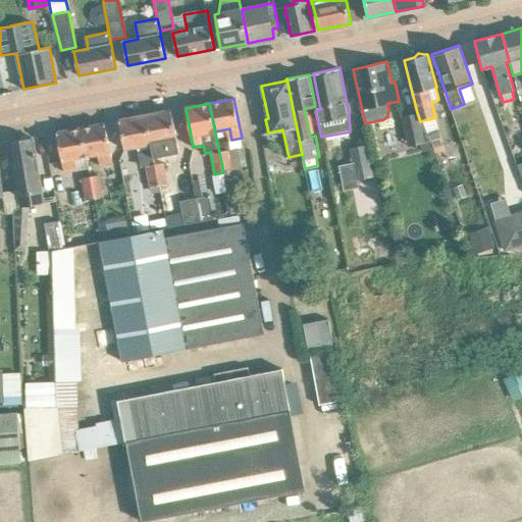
[(179,152),(171,111),(145,115),(151,144),(153,157),(179,152)]
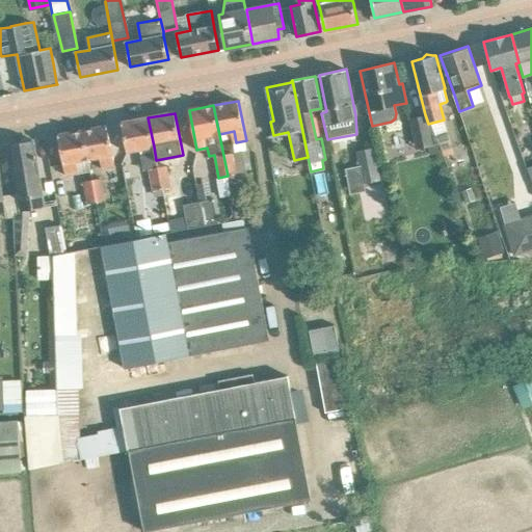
[(425,114),(408,120),(414,137),(430,133),(428,124),(425,114)]
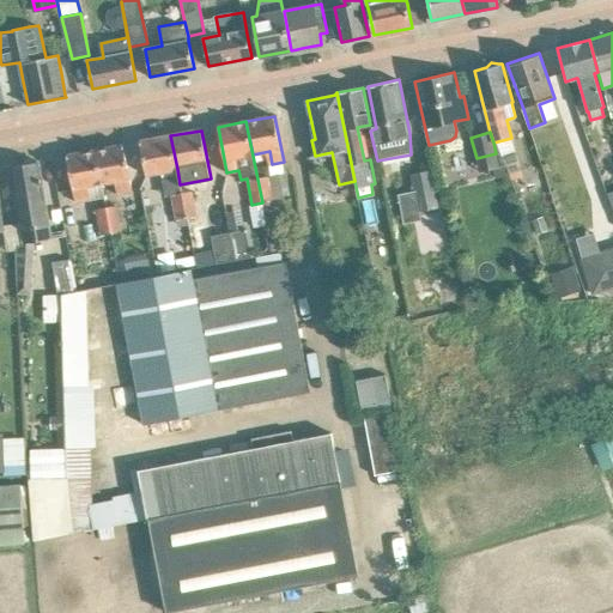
[(177,169),(170,135),(140,141),(146,175),(162,171),(162,177),(174,175),(174,170),(177,169)]
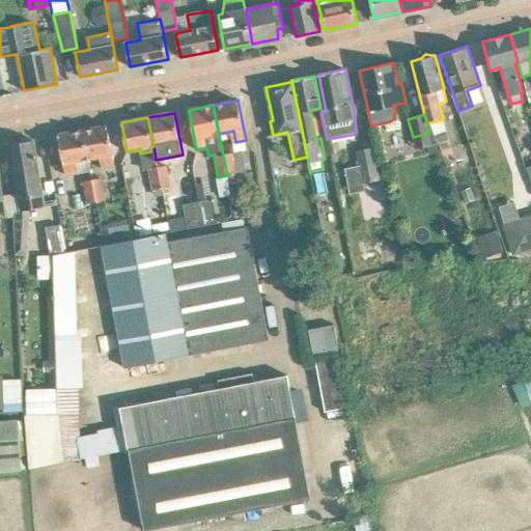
[(114,165),(107,126),(82,130),(88,159),(102,156),(104,167),(114,165)]
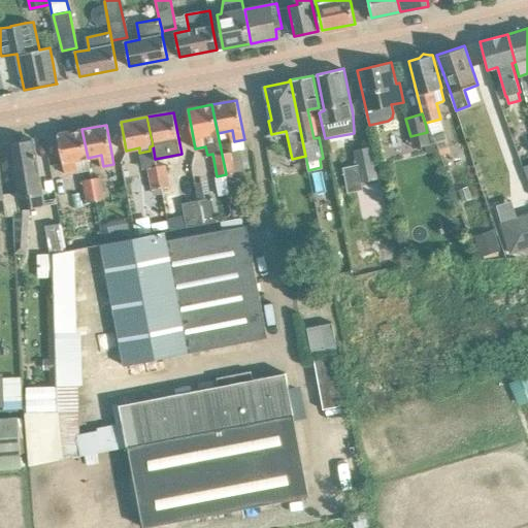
[(88,158),(81,129),(58,134),(65,173),(75,172),(73,161),(88,158)]
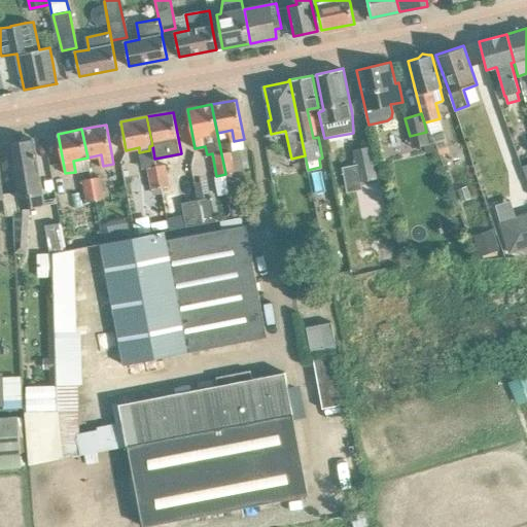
[(443,130),(431,133),(435,149),(447,146),(443,130)]
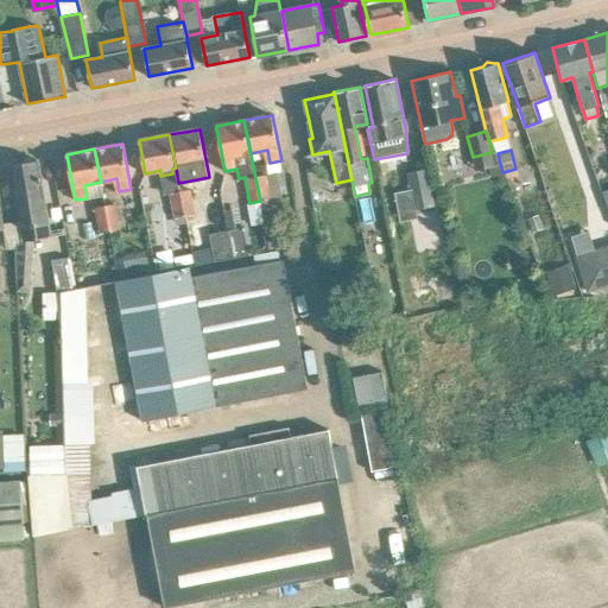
[(38,160),(12,164),(19,245),(18,291),(33,290),(36,240),(51,236),(38,160)]
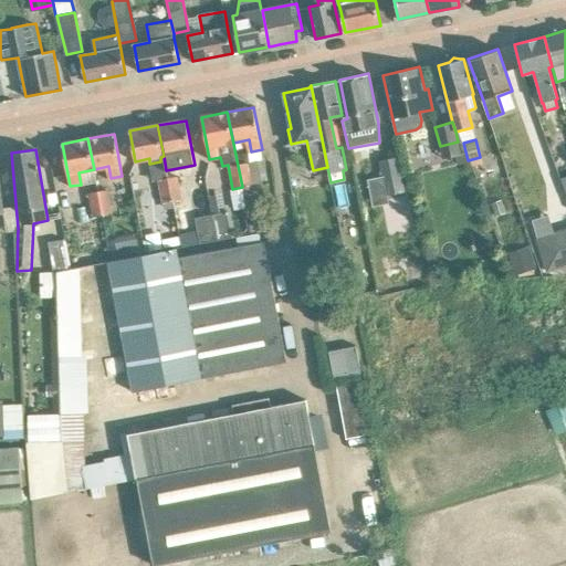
[(407,190),(398,156),(379,160),(383,177),(368,179),(374,206),(389,203),(388,195),(407,190)]
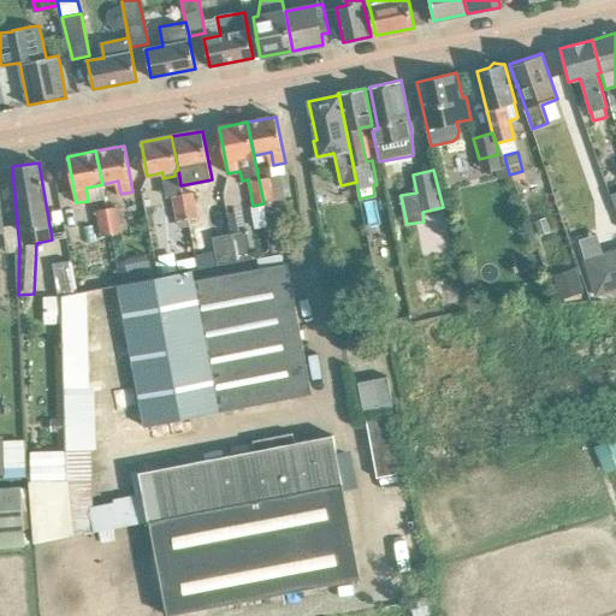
[(280,175),(259,178),(264,203),(285,200),(280,175)]
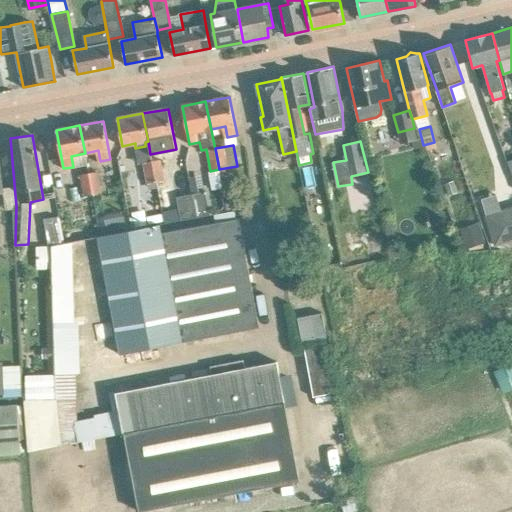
[(160,159),(142,162),(144,173),(162,169),(160,159)]
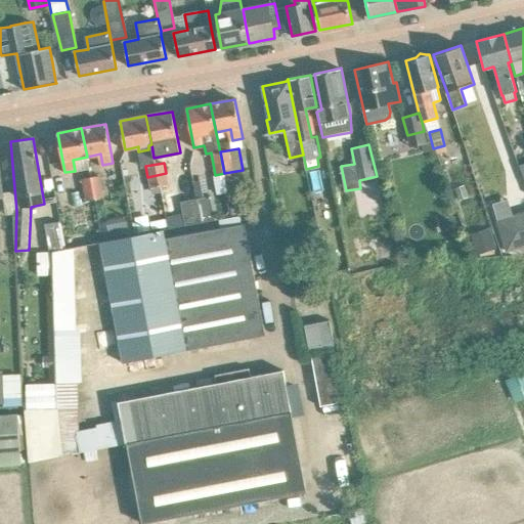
[(149,187),(168,183),(166,173),(147,177),(149,187)]
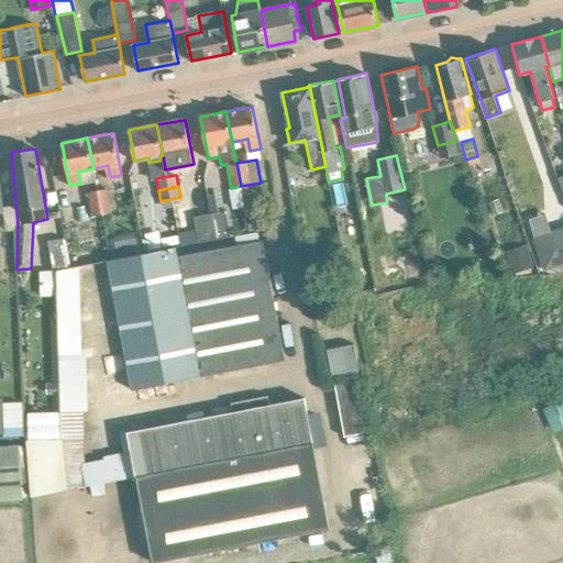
[(110,199),(108,188),(88,191),(90,203),(110,199)]
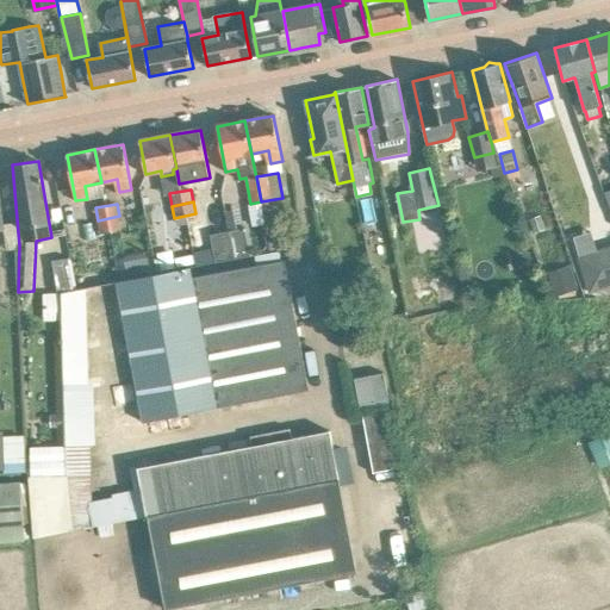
[(100,234),(122,230),(119,216),(98,221),(100,234)]
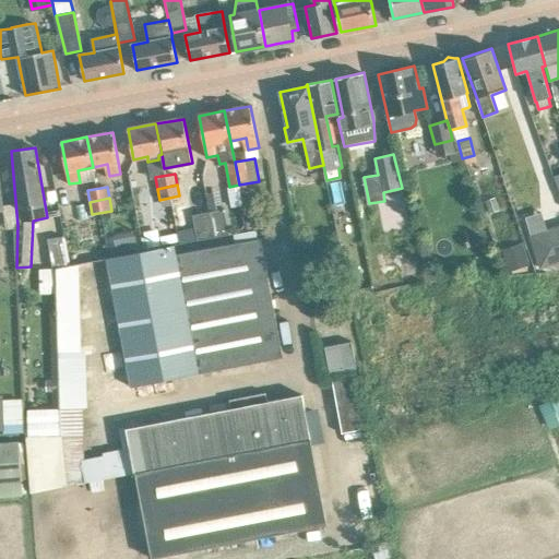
[(223,207),(209,211),(214,237),(229,234),(223,207)]
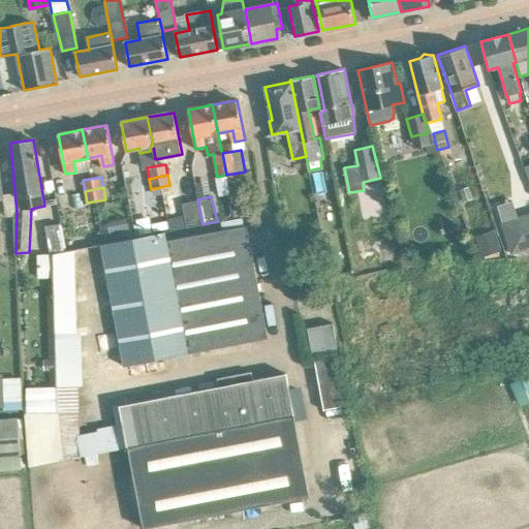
[(197,199),(182,203),(187,227),(192,226),(203,224),(197,199)]
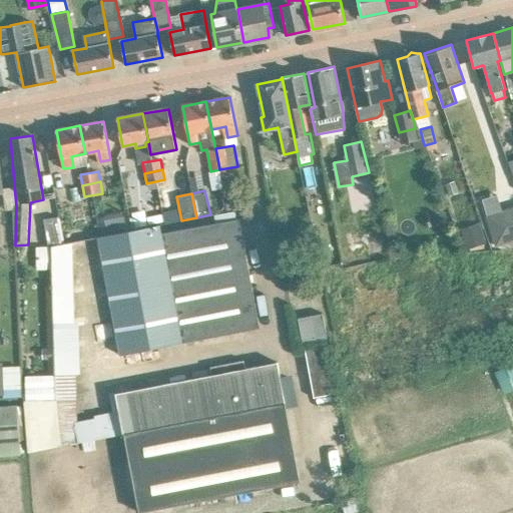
[(486,215),(495,246),(512,240),(512,207),(502,210),(497,195),(482,200),(486,215)]
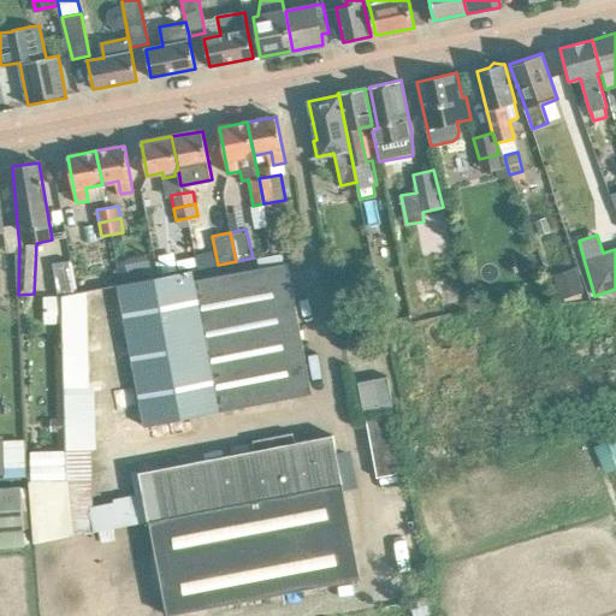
[(290,250),(288,240),(271,243),(273,254),(282,253),(290,250)]
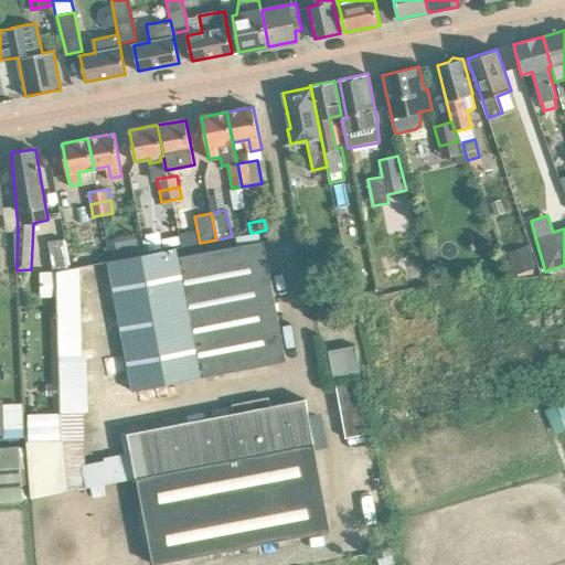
[(278,230),(267,232),(268,243),(280,242),(278,230)]
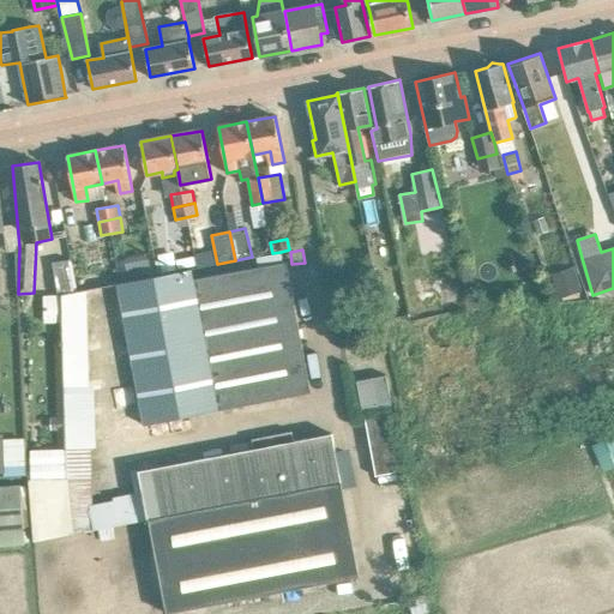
[(223,263),(217,264),(118,283),(144,423),(311,392),(287,262),(283,263),(281,252),(256,257),(258,268),(226,274),(223,263)]
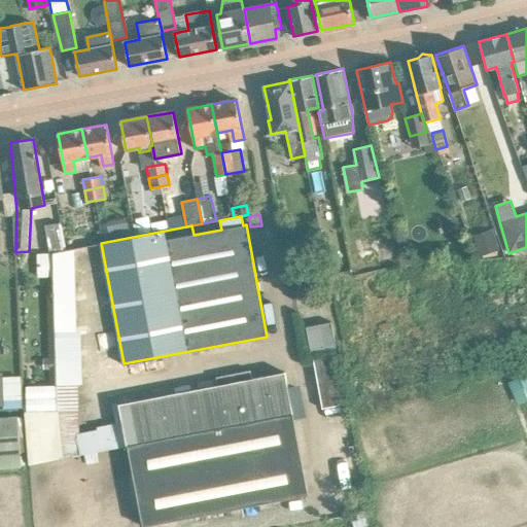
[(59,223),(46,225),(51,252),(65,251),(59,223)]
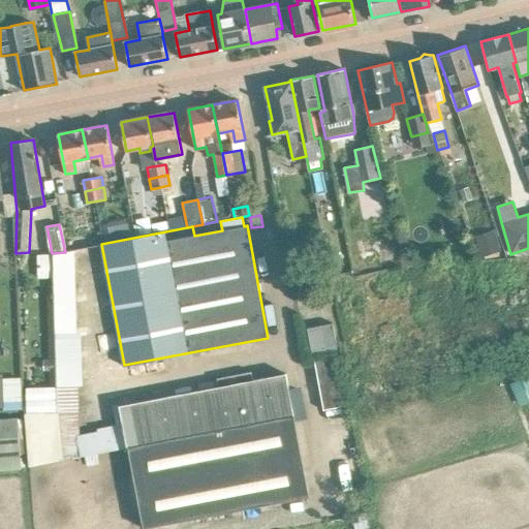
[(336,349),(332,323),(307,328),(311,353),(336,349)]
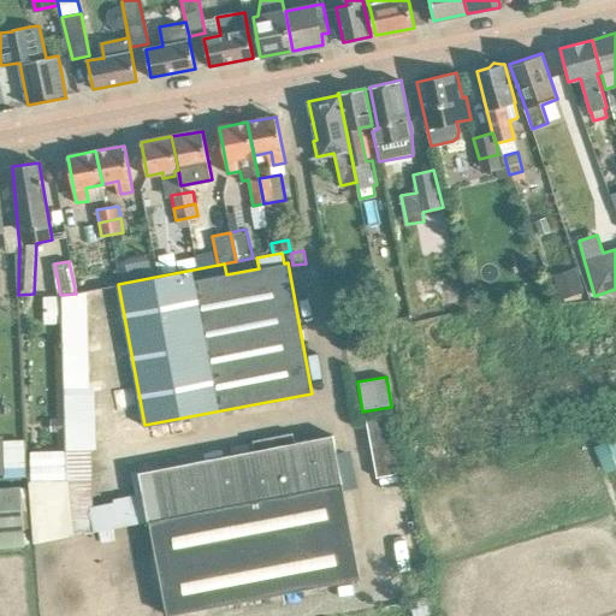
[(366,421),(377,478),(406,472),(395,415),(366,421)]
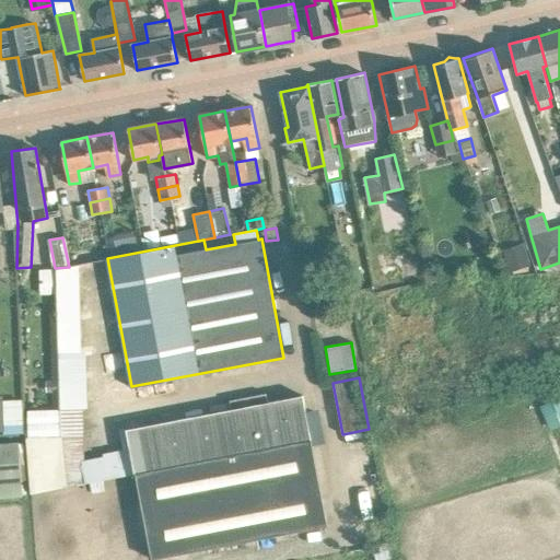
[(303,395),(127,429),(151,559),(328,525),(303,395)]
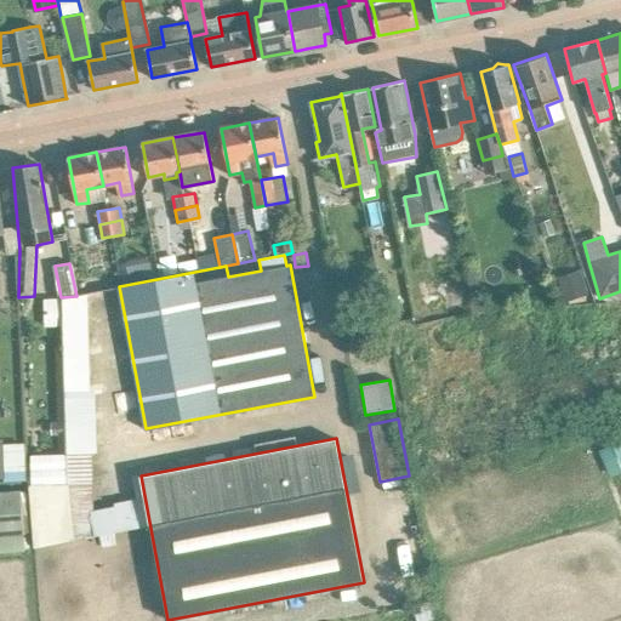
[(0,552),(26,551),(22,490),(0,491),(0,552)]
